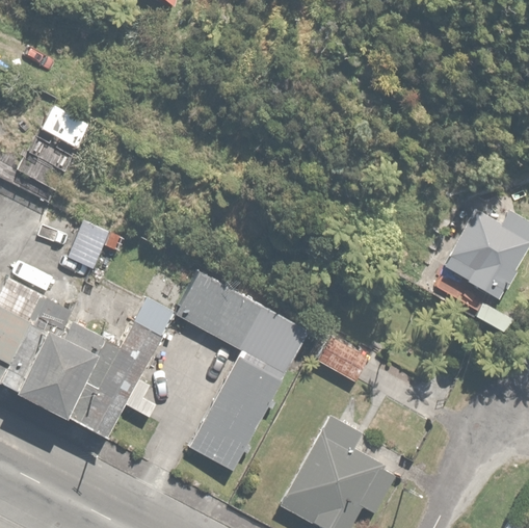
[(164,0),(181,11),(188,0),(164,0)]
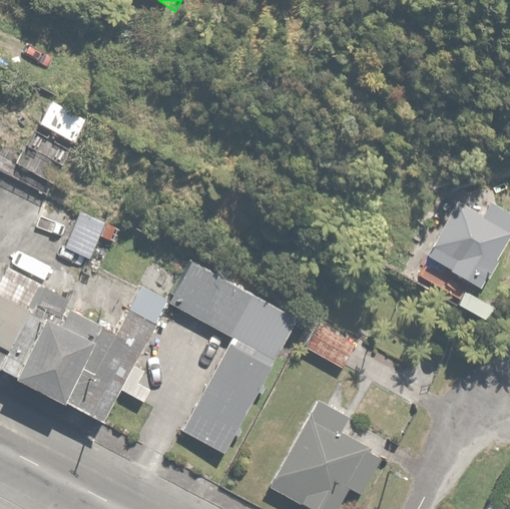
[(55,186),(78,146),(93,121),(55,99),(17,164),(55,186)]
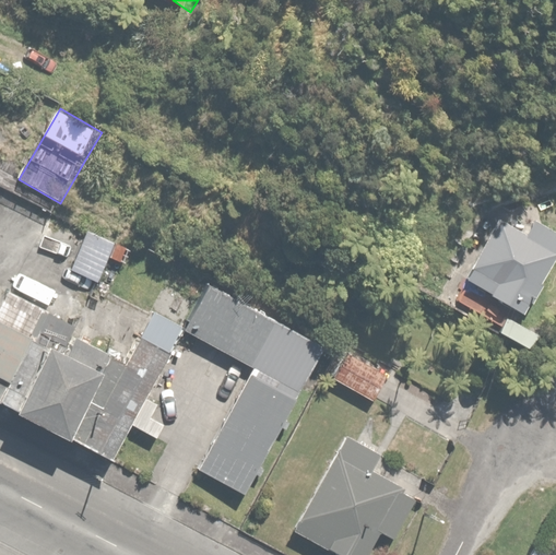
[(497,221),(468,280),(525,309),(555,250),(497,221)]
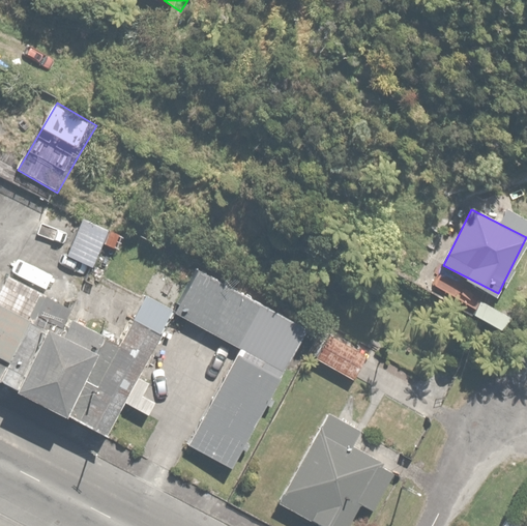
[(107,232),(71,216),(55,253),(89,268),(107,232)]
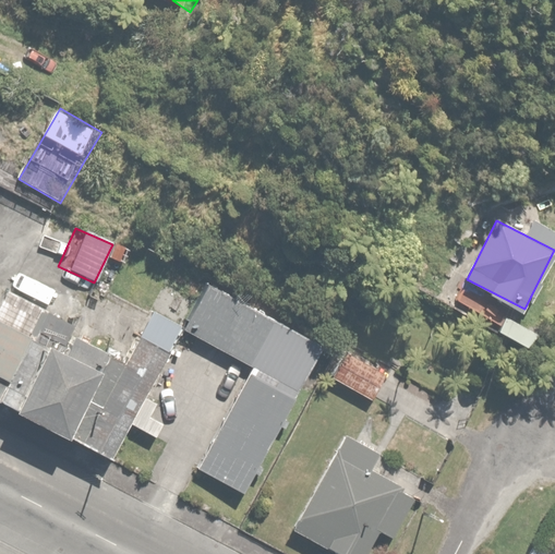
[(212,286),(184,335),(252,372),(197,470),(242,494),(323,348),(212,286)]
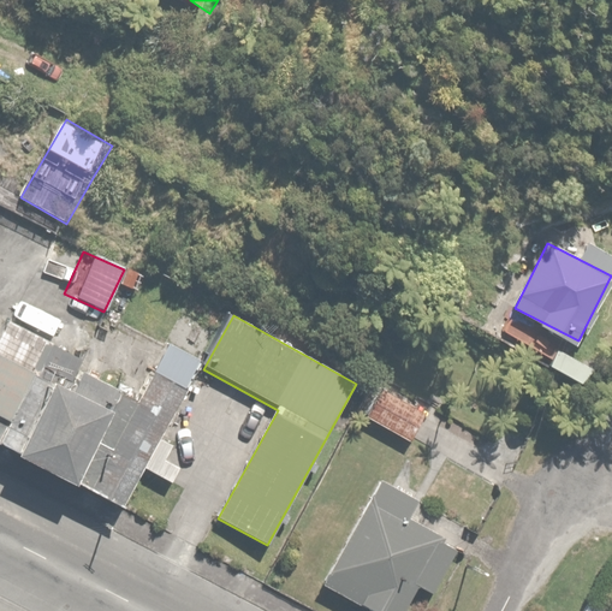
[(0,344),(0,442),(123,509),(202,362),(172,346),(141,403),(79,369),(84,360),(12,321),(0,344)]
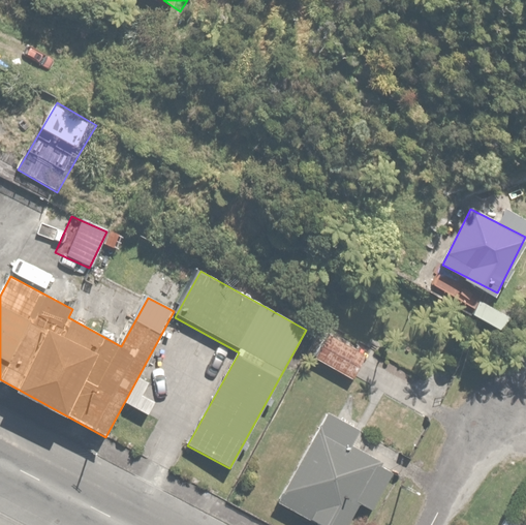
[(481,300),(473,315),(507,332),(515,317),(481,300)]
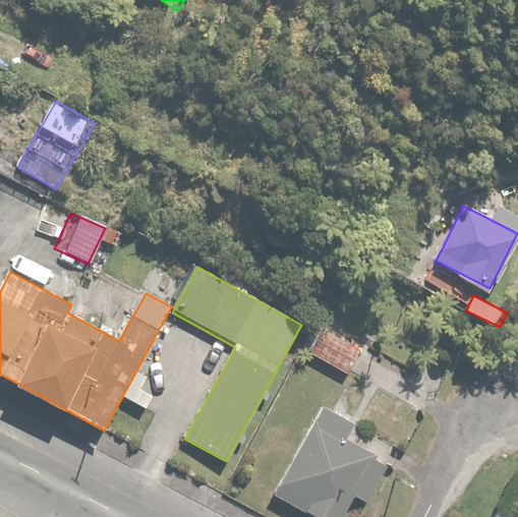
[(324,326),(308,355),(350,378),(365,347),(324,326)]
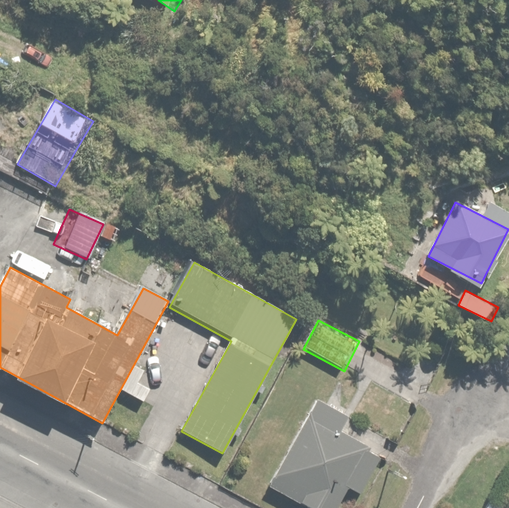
[(337,507),(349,487),(361,494),(380,458),(337,434),(348,416),(315,398),(267,485),(308,507),(337,507)]
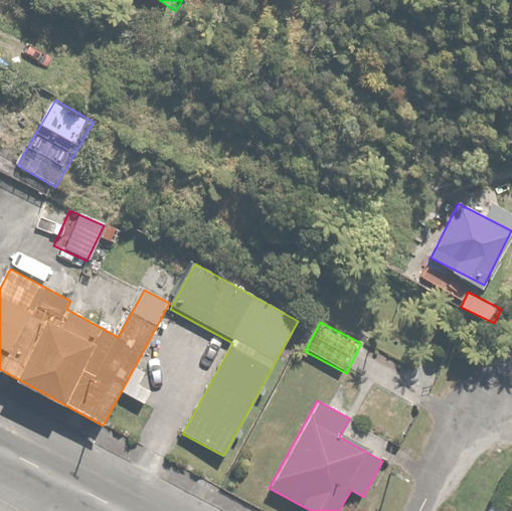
[(509,510),(494,502),(489,510),(509,510)]
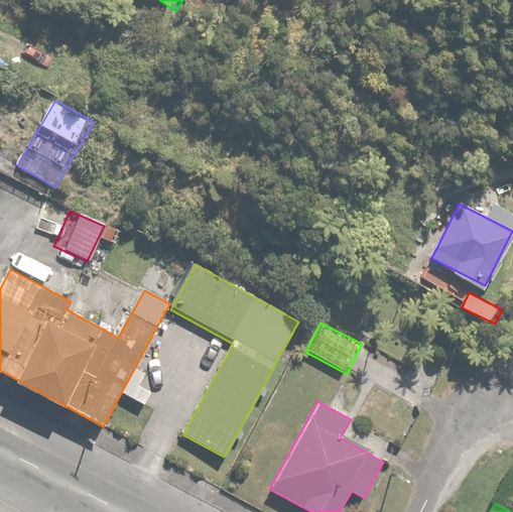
All buildings are outlined.
